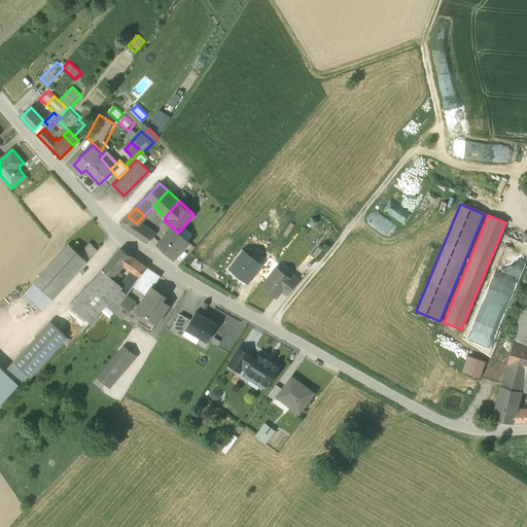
[(136,223),(128,216),(120,224),(133,233),(138,225),(136,223)]
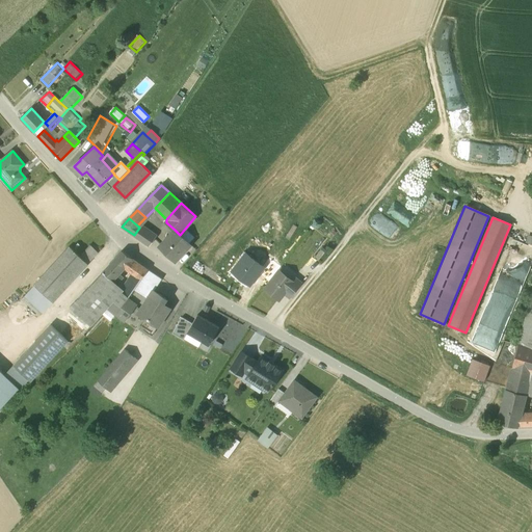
[(139,228),(134,235),(151,245),(157,237),(139,228)]
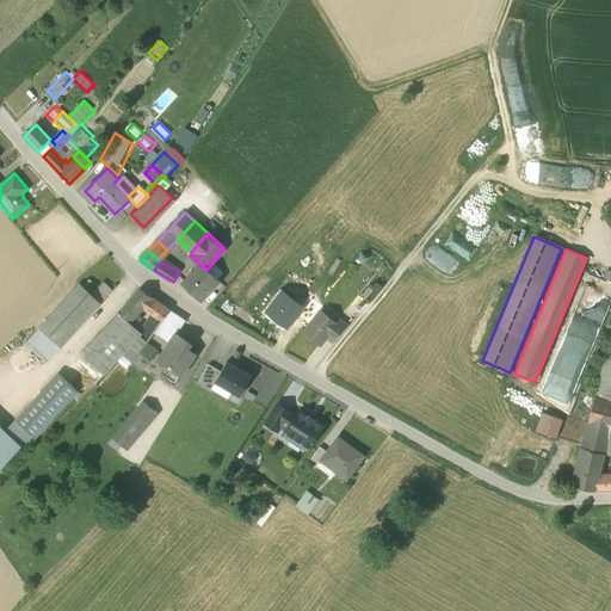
[(207,270),(201,264),(183,283),(202,300),(218,281),(207,270)]
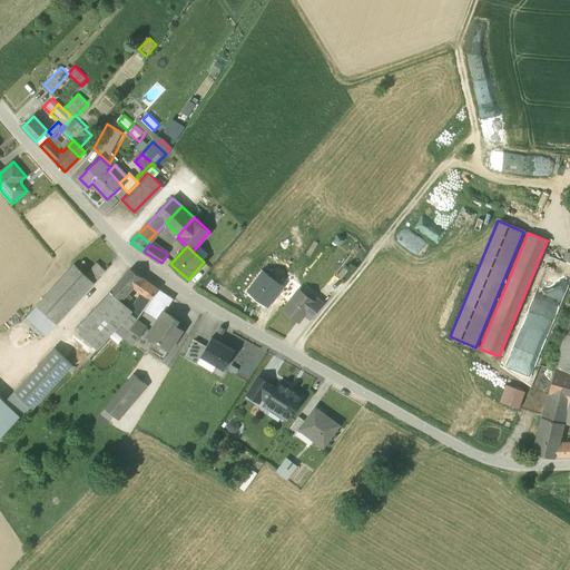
[(96,263),(85,274),(94,283),(105,271),(96,263)]
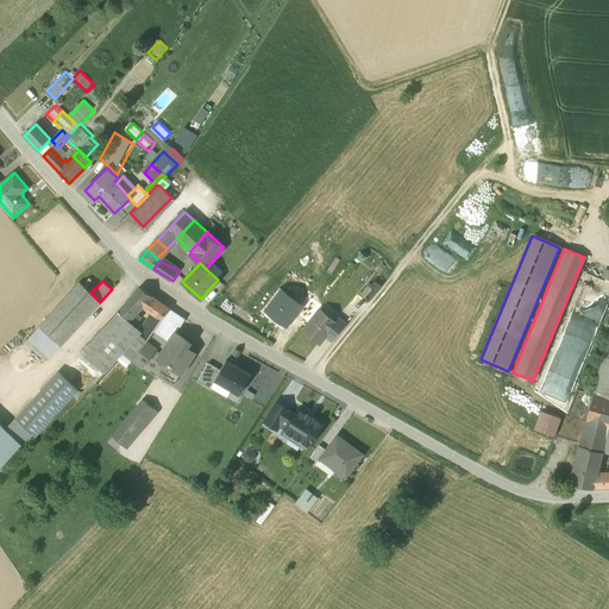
[(80,282),(39,326),(61,345),(100,302),(90,293),(80,282)]
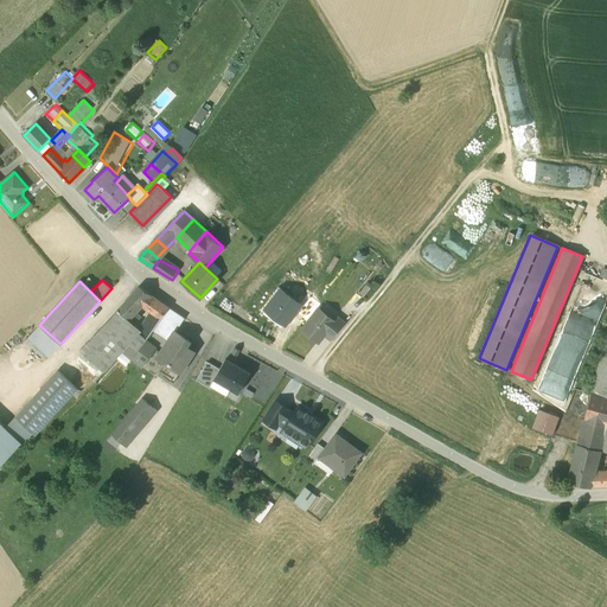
[(365,282),(357,293),(364,299),(372,288),(365,282)]
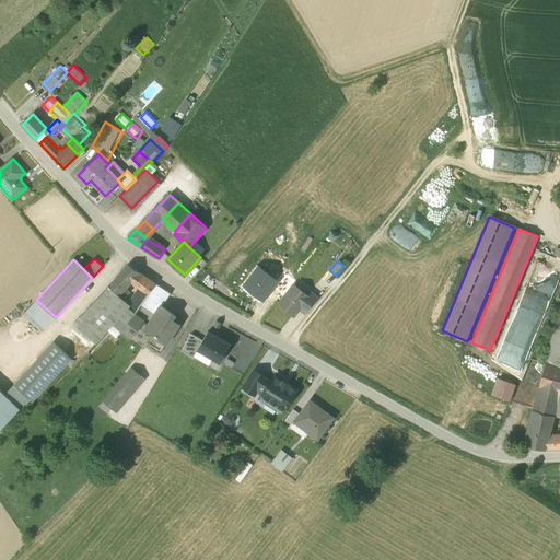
[(129,265),(107,288),(116,296),(118,294),(124,289),(130,281),(140,289),(149,280),(129,265)]
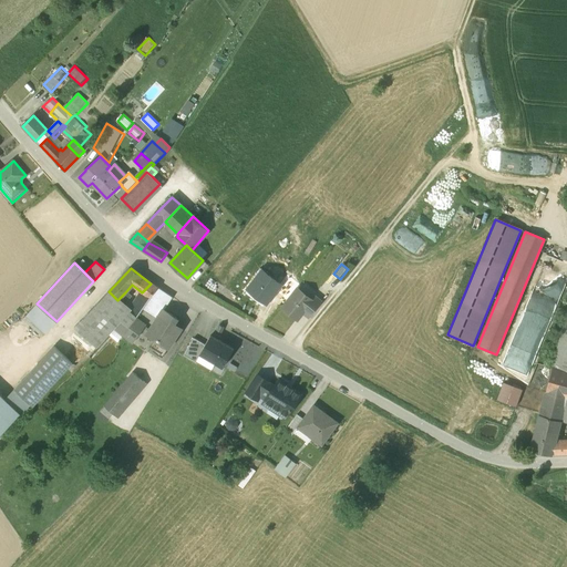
[(248,289),(266,302),(278,284),(261,271),(248,289)]
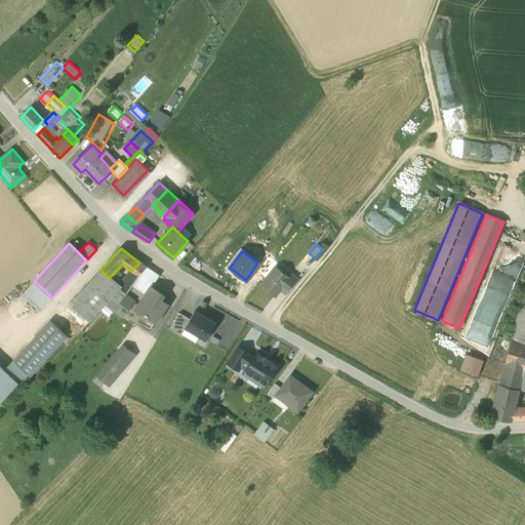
[(515,281),(521,263),(498,255),(484,295),(487,295),(483,309),(489,312),(488,317),(494,319),(501,296),(508,298),(514,281),(515,281)]
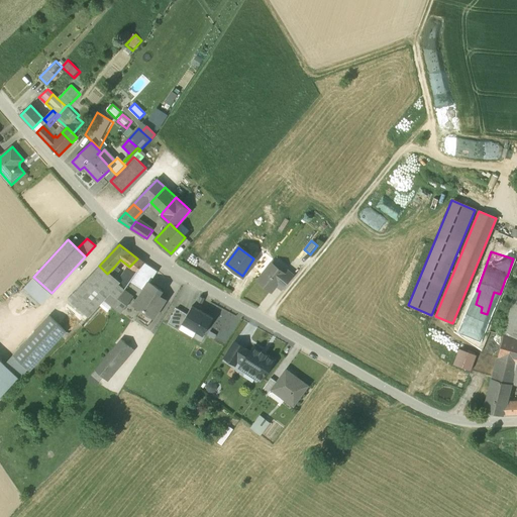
[(137,259),(129,267),(130,268),(118,284),(124,289),(129,282),(133,275),(136,271),(143,262),(138,259),(137,259)]
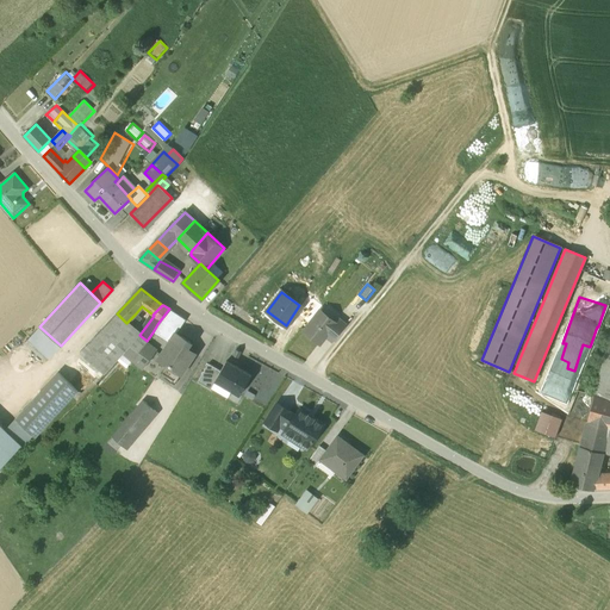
[(186,321),(169,309),(161,319),(157,324),(153,332),(169,342),(175,332),(178,334),(186,321)]
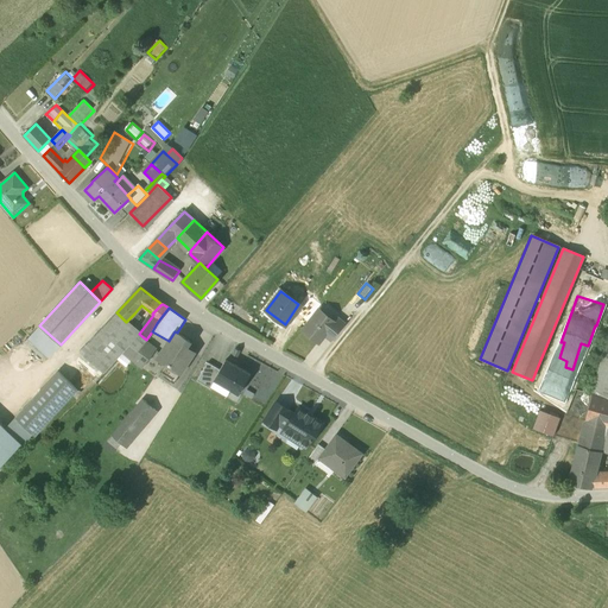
[(334,321),(320,309),(303,330),(318,342),(324,335),(335,322),(334,321)]
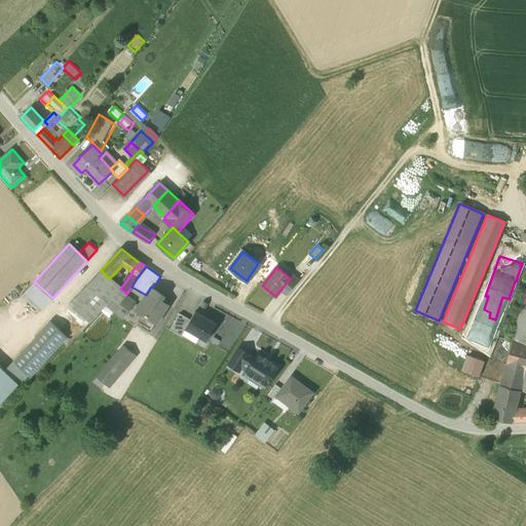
[(101,270),(69,303),(73,308),(77,310),(75,312),(78,314),(79,313),(89,323),(96,315),(106,305),(107,304),(112,297),(119,303),(125,295),(126,294),(120,289),(114,284),(109,278),(101,270)]
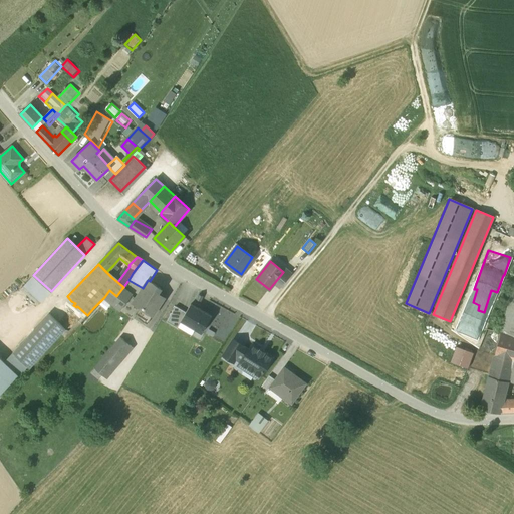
[(283,272),(274,283),(280,287),(291,272),(285,268),(282,271),(283,272)]
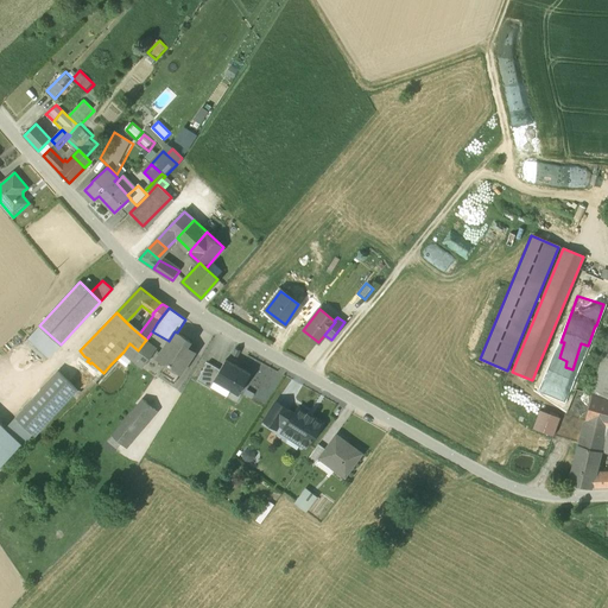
[(61,344),(39,325),(29,339),(49,358),(61,344)]
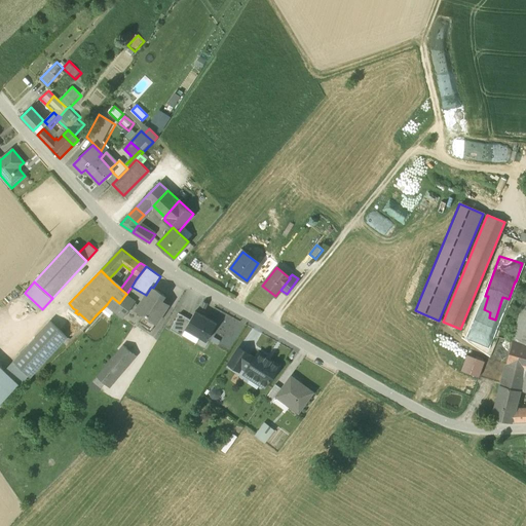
[(525,285),(512,340),(525,344),(525,285)]
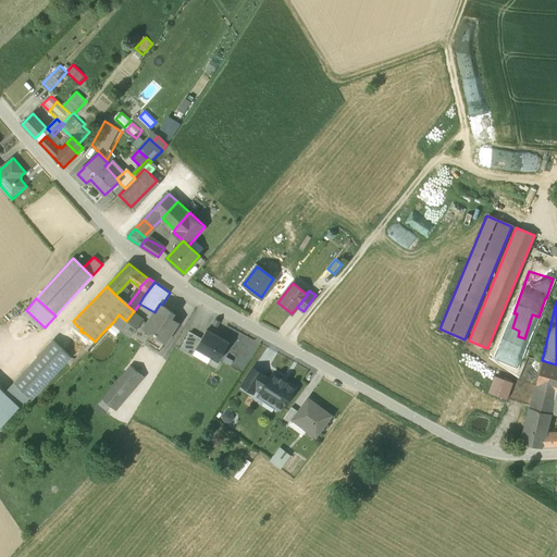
[(162,305),(160,304),(155,312),(145,326),(155,332),(166,341),(177,323),(171,319),(174,312),(162,305)]
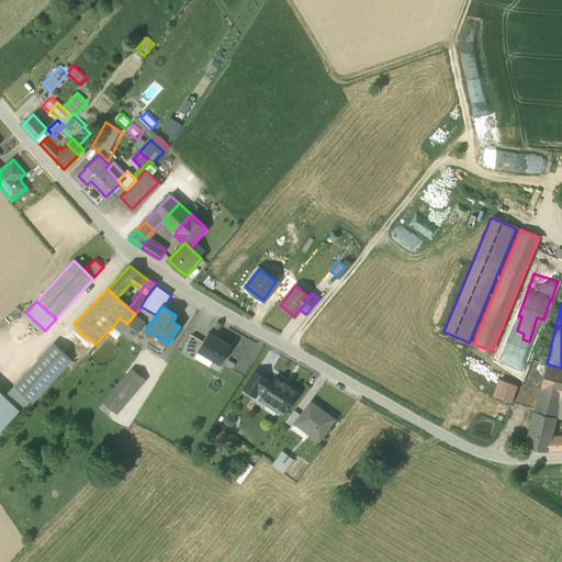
[(134,315),(127,324),(121,332),(131,339),(143,323),(134,315)]
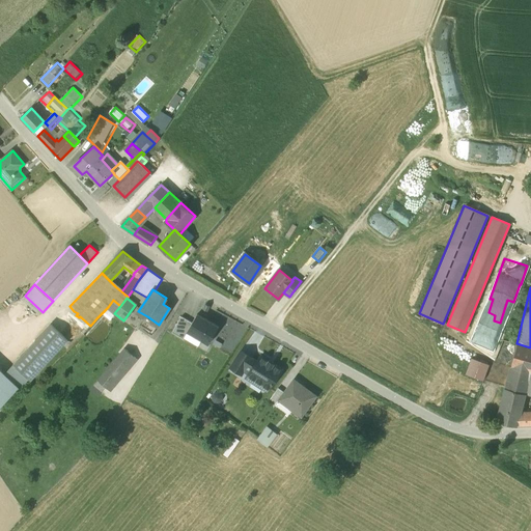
[(120,306),(113,300),(108,307),(114,313),(120,306)]
